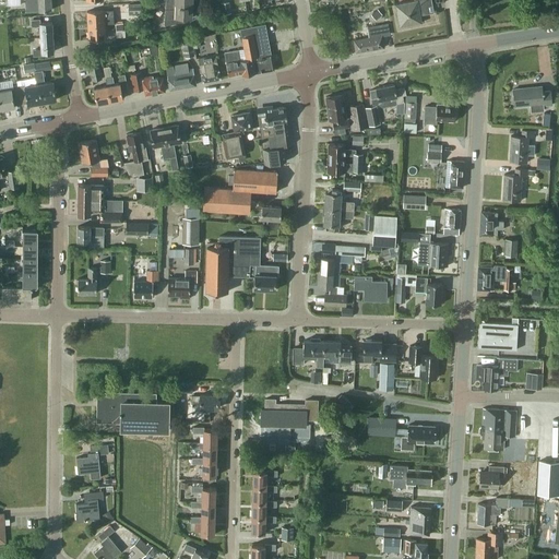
[(25,0),(26,11),(39,10),(39,11),(51,11),(50,0),(25,0)]
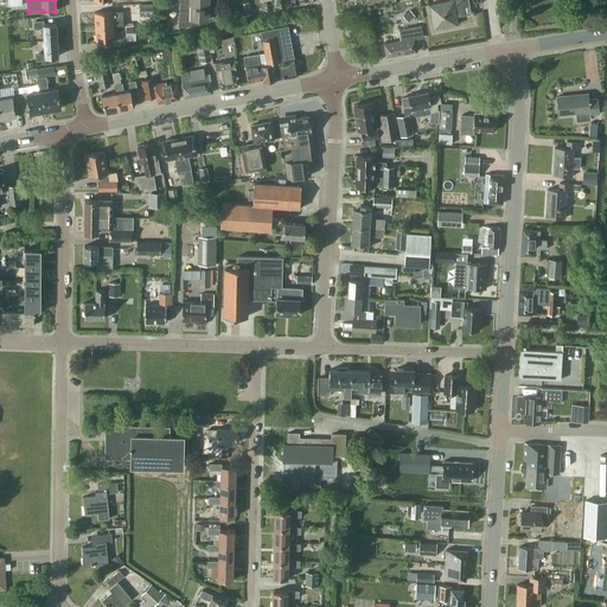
[(465,6),(470,5),(468,0),(449,0),(451,1),(429,5),(434,30),(458,25),(457,17),(466,14),(465,6)]
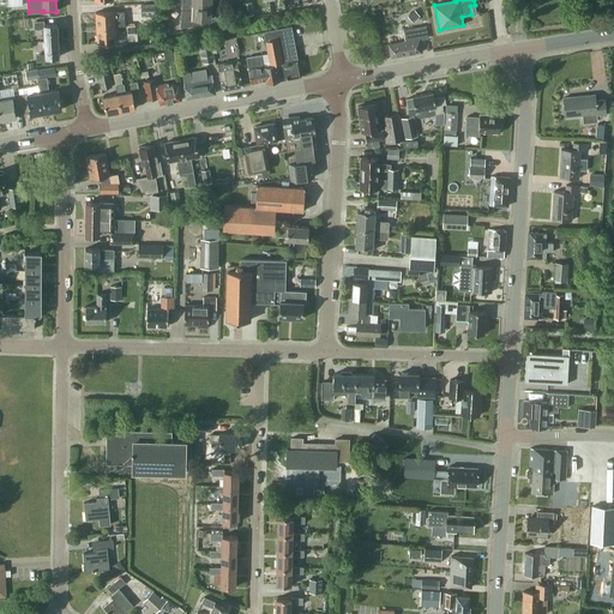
[(253,12),(251,2),(242,4),(245,14),(253,12)]
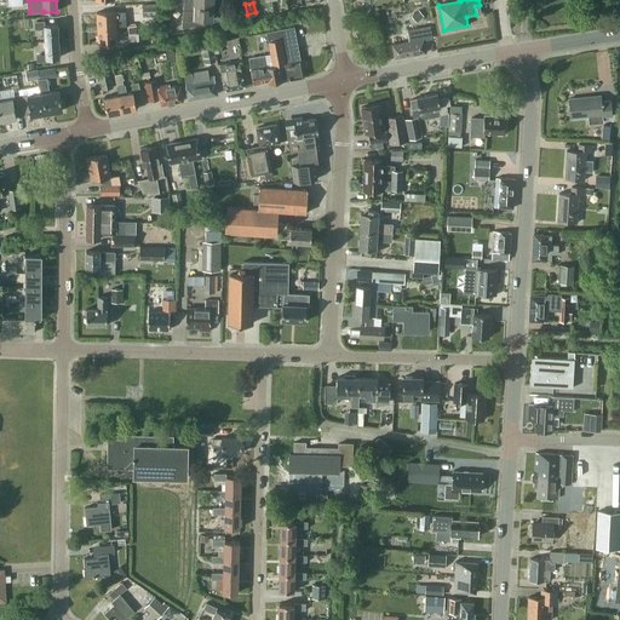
[(212,19),(213,5),(183,4),(182,28),(205,23),(205,19),(212,19)]
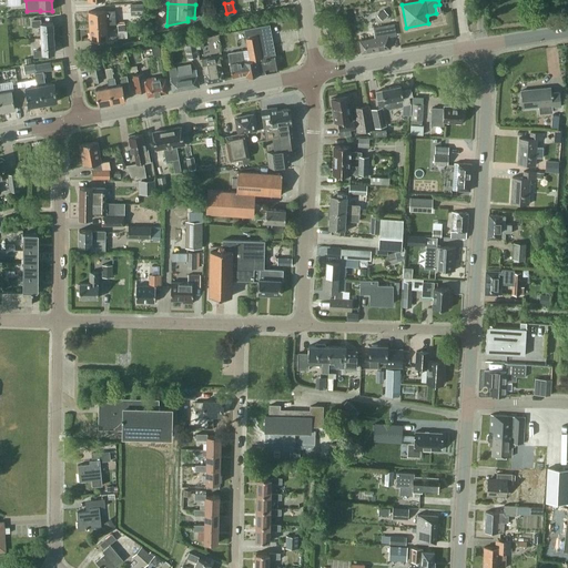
[(89,11),(89,26),(107,24),(105,10),(89,11)]
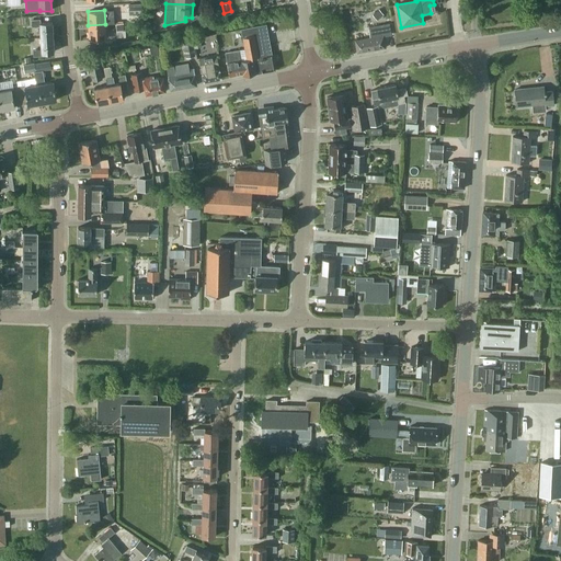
[(41,37),(53,37),(53,22),(42,23),(42,20),(32,21),(32,26),(41,26),(41,37)]
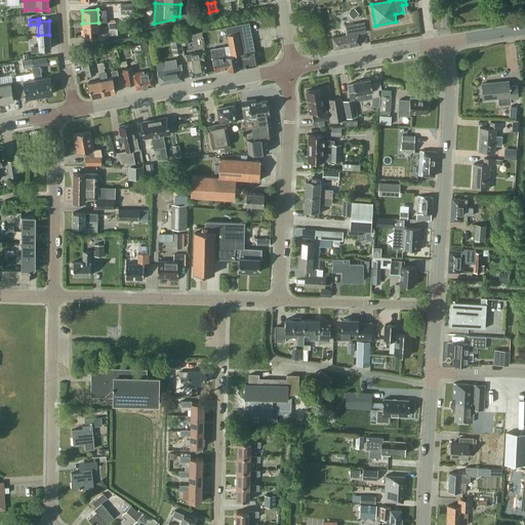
[(334,49),(361,45),(359,33),(366,32),(364,22),(346,25),(347,36),(332,39),(334,49)]
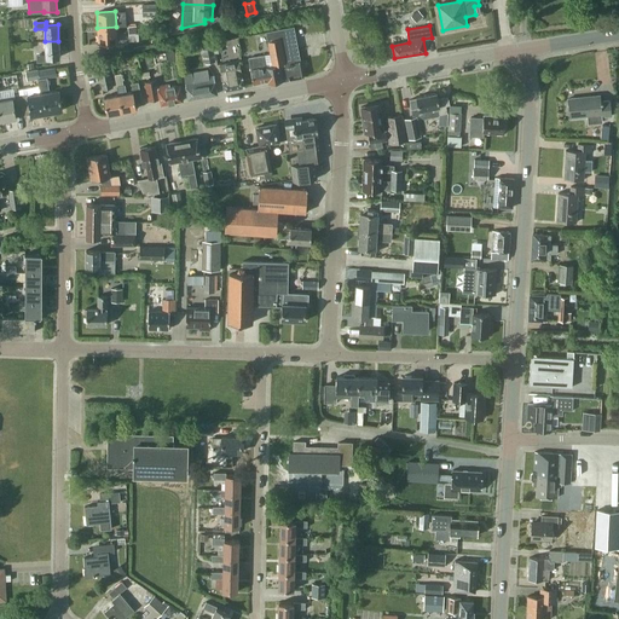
[(117,42),(116,27),(97,28),(98,44),(117,42)]
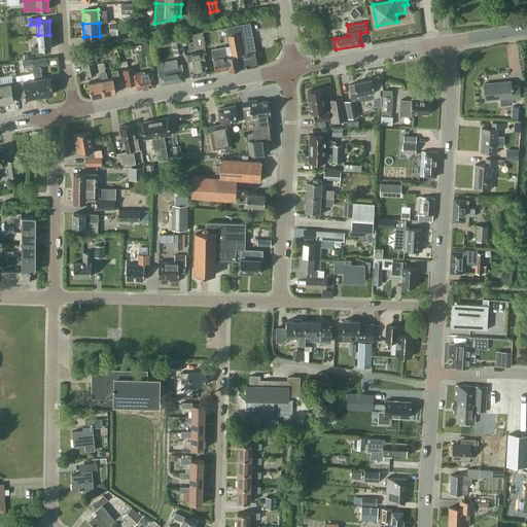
[(245,63),(257,60),(250,23),(226,28),(230,46),(212,49),(214,59),(213,60),(215,71),(227,69),(229,71),(241,69),(241,67),(245,63)]
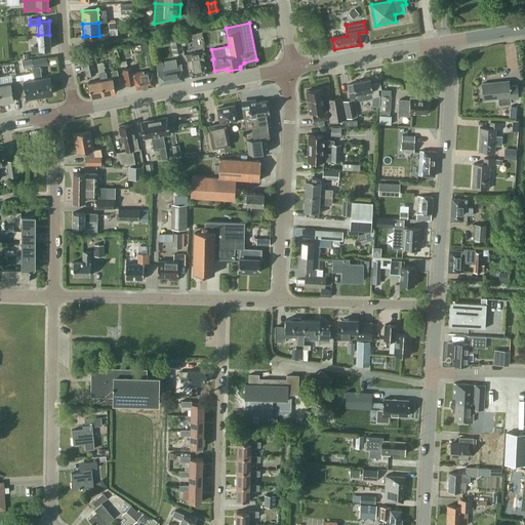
[(180,35),(182,44),(189,43),(187,34),(180,35)]
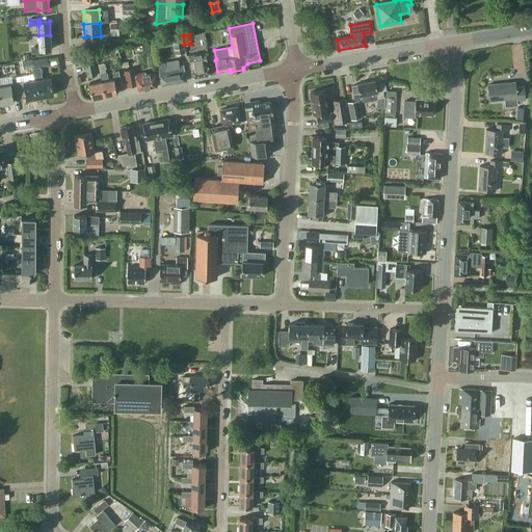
[(51,49),(50,35),(38,35),(40,47),(31,47),(32,52),(41,52),(41,49),(51,49)]
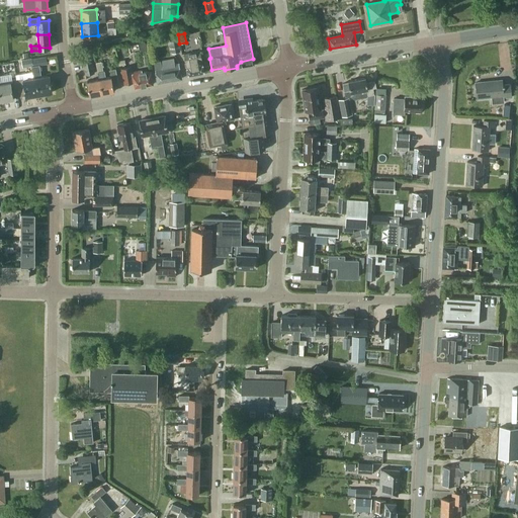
[(168,36),(171,54),(180,52),(177,35),(168,36)]
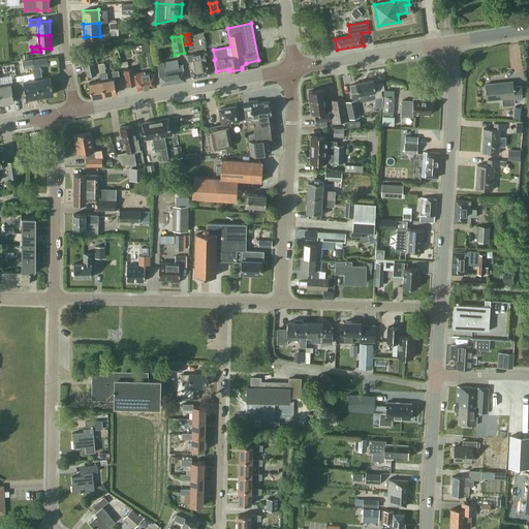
[(150,51),(149,43),(141,44),(143,52),(150,51)]
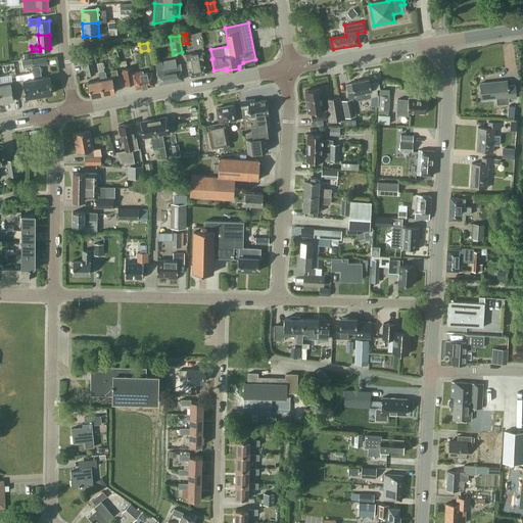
[(84,61),(82,51),(75,52),(78,62),(84,61)]
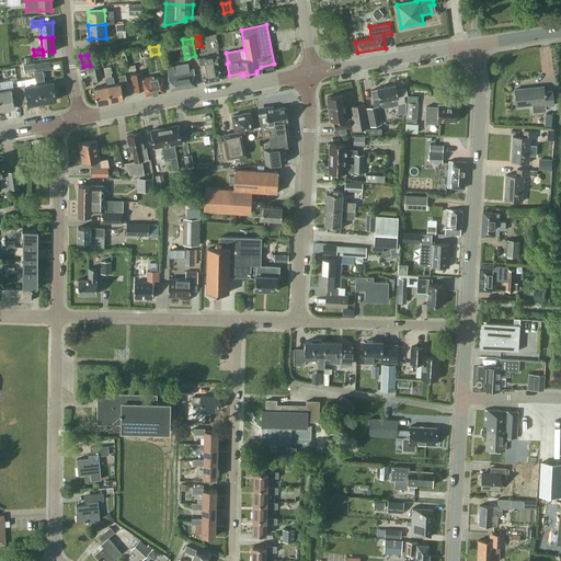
[(204,82),(221,79),(217,55),(199,58),(204,82)]
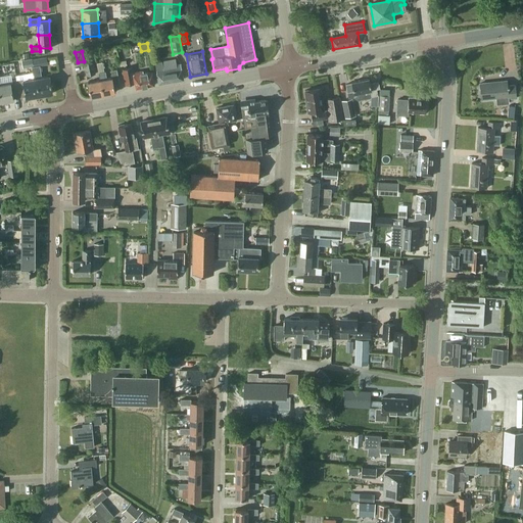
[(46,57),(33,59),(34,69),(32,69),(34,79),(36,79),(39,95),(52,93),(49,76),(42,77),(39,65),(47,64),(46,57)]
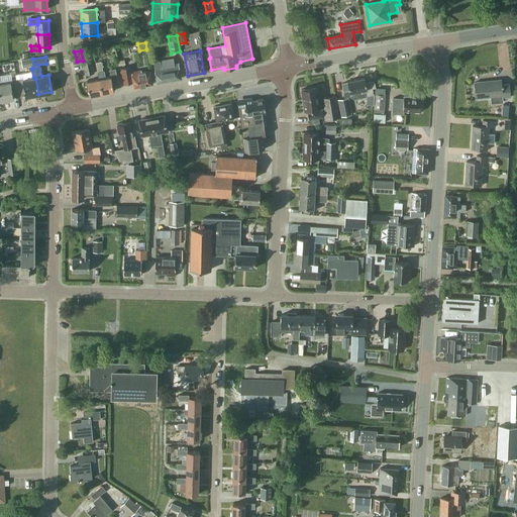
[(31,66),(31,69),(33,69),(32,59),(31,59),(31,58),(21,60),(22,67),(31,66)]
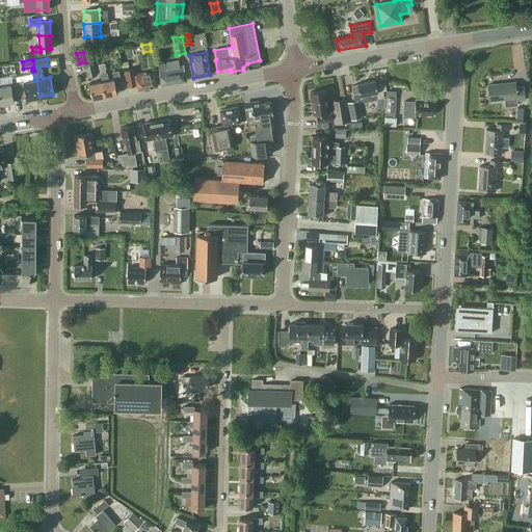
[(84,63),(87,77),(98,75),(94,60),(84,63)]
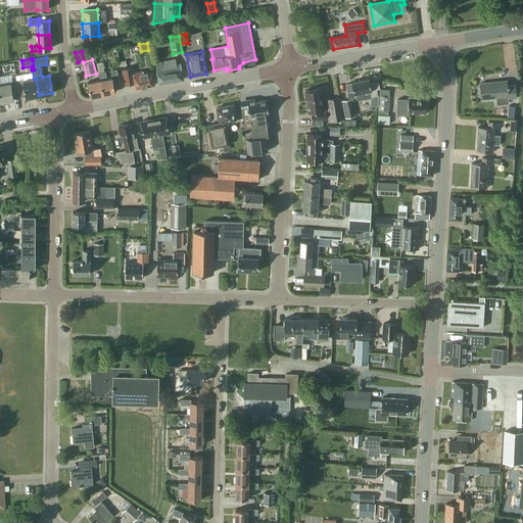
[(181,63),(162,66),(161,61),(155,62),(159,84),(183,80),(181,63)]
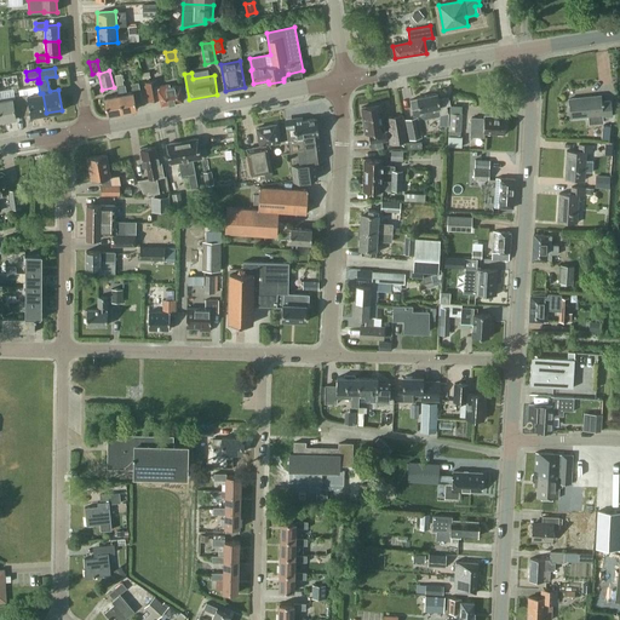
[(120,74),(115,75),(119,95),(122,112),(137,108),(135,99),(142,98),(138,81),(131,82),(132,91),(126,93),(125,84),(122,85),(120,74)]
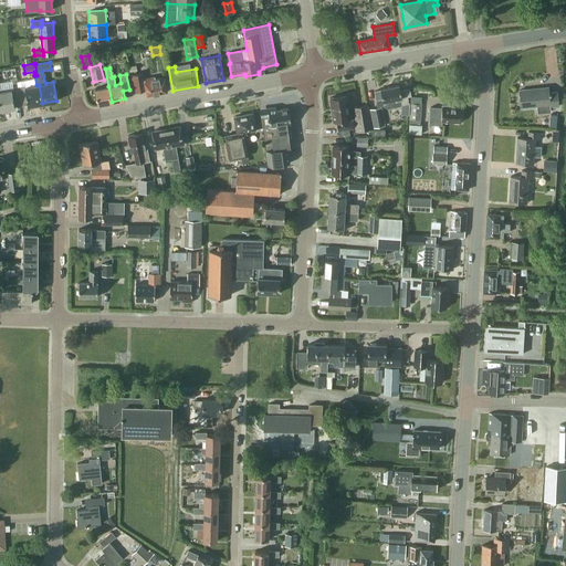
[(147,95),(167,92),(165,77),(156,79),(156,76),(145,77),(144,73),(133,74),(136,92),(146,90),(147,95)]
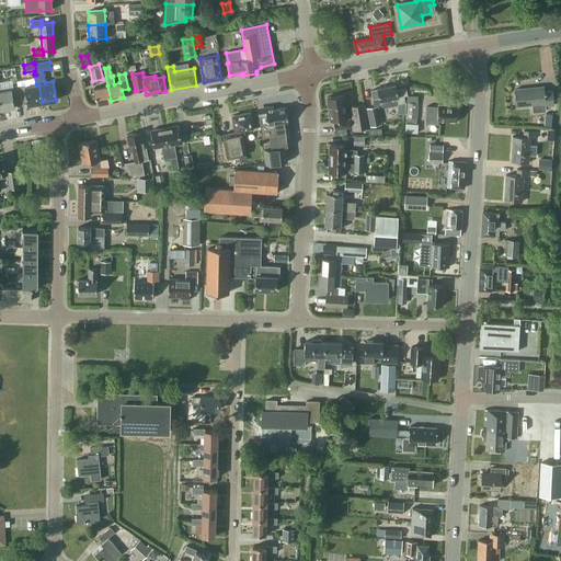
[(374,103),(379,102),(380,104),(381,106),(385,107),(399,104),(399,103),(405,102),(404,94),(408,94),(407,87),(397,89),(397,83),(377,88),(378,89),(370,91),(373,99),(374,103)]
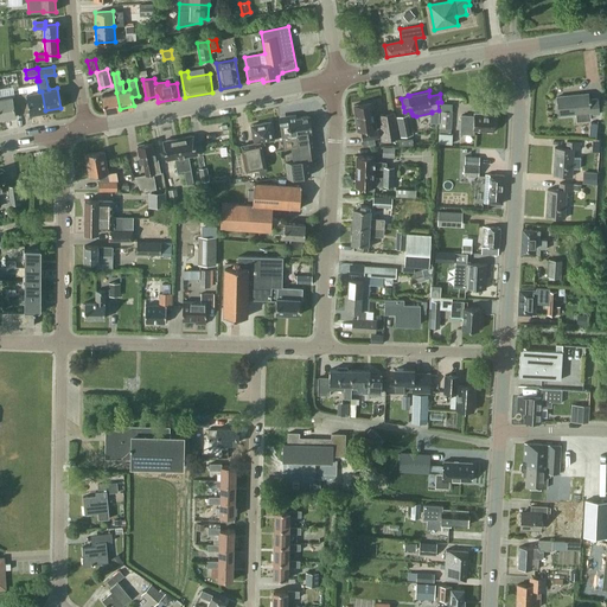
[(30,114),(45,110),(42,91),(39,91),(27,94),(26,91),(19,93),(23,113),(30,112),(30,114)]
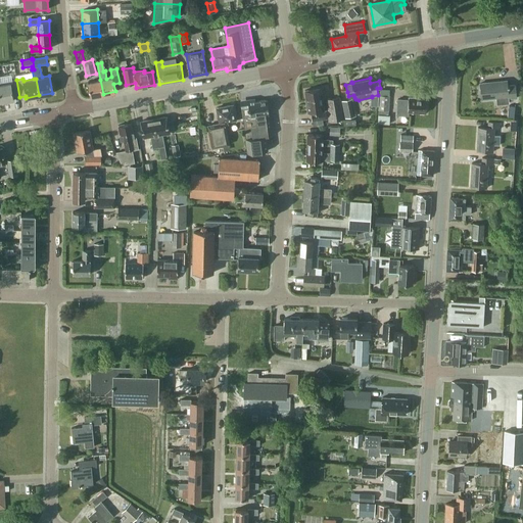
[(13,98),(19,97),(16,80),(10,81),(11,82),(0,84),(0,100),(0,102),(13,100),(13,98)]
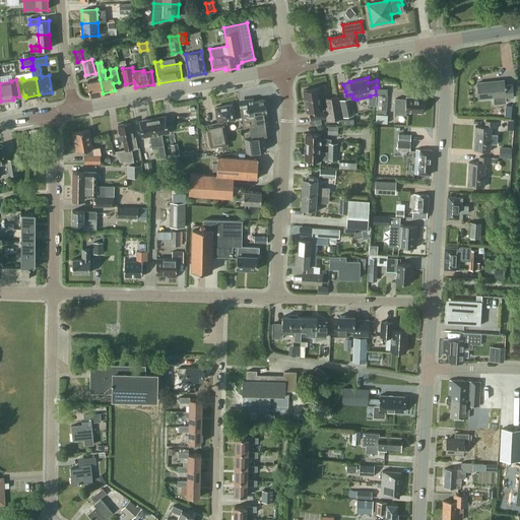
[(90,95),(103,93),(100,79),(86,81),(90,95)]
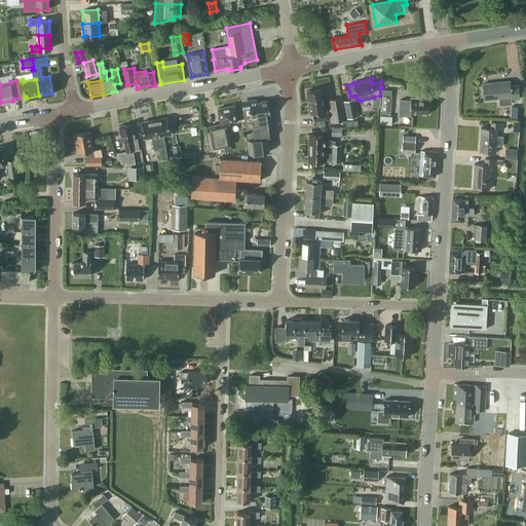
[(485,100),(498,98),(499,105),(512,104),(511,100),(520,99),(518,85),(511,86),(510,81),(484,83),(485,100)]
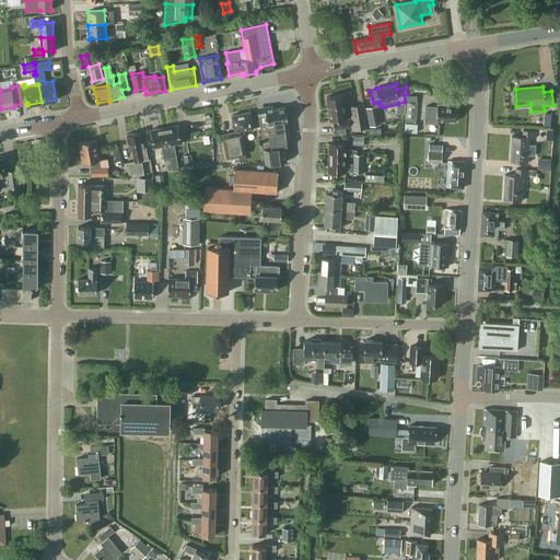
[(347,133),(346,127),(350,127),(349,117),(347,118),(343,94),(326,96),(330,120),(334,120),(336,135),(347,133)]
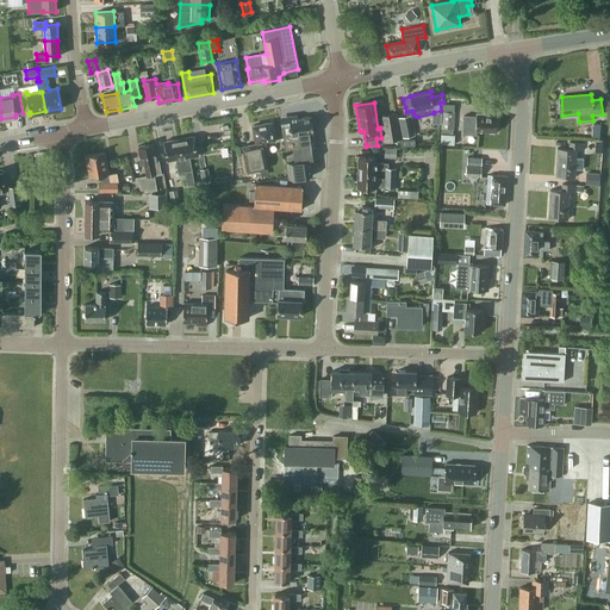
[(454,111),(442,111),(440,144),(454,144),(454,135),(453,134),(454,111)]
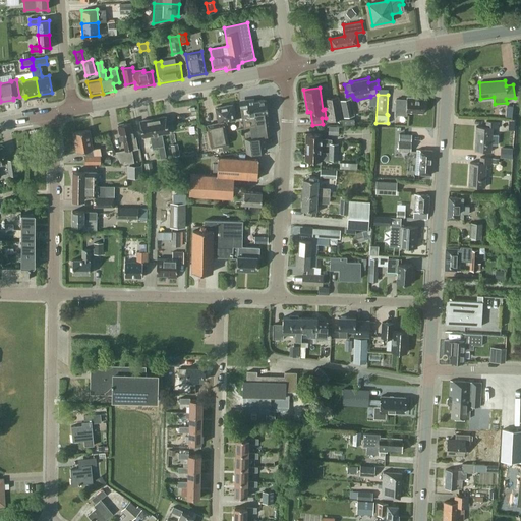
[(329,120),(342,119),(342,118),(339,96),(326,98),(329,120)]
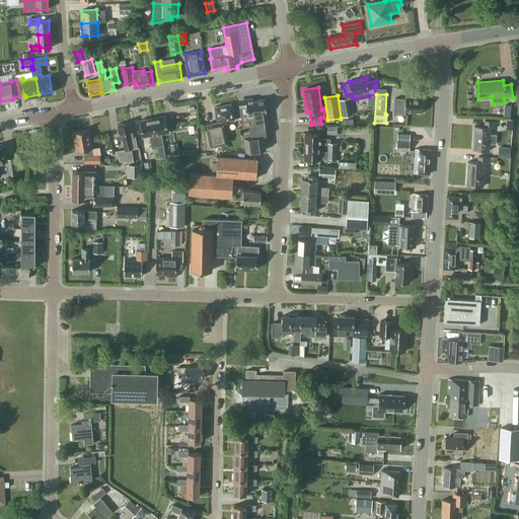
[(415,96),(405,95),(405,98),(394,97),(394,107),(393,115),(404,115),(404,110),(406,110),(422,112),(423,98),(415,98),(415,96)]
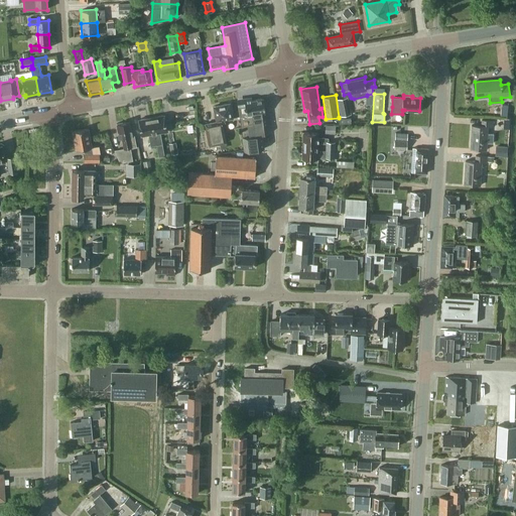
[(263,98),(252,100),(251,98),(241,100),(241,101),(238,102),(244,150),(264,147),(262,134),(268,133),(263,98)]
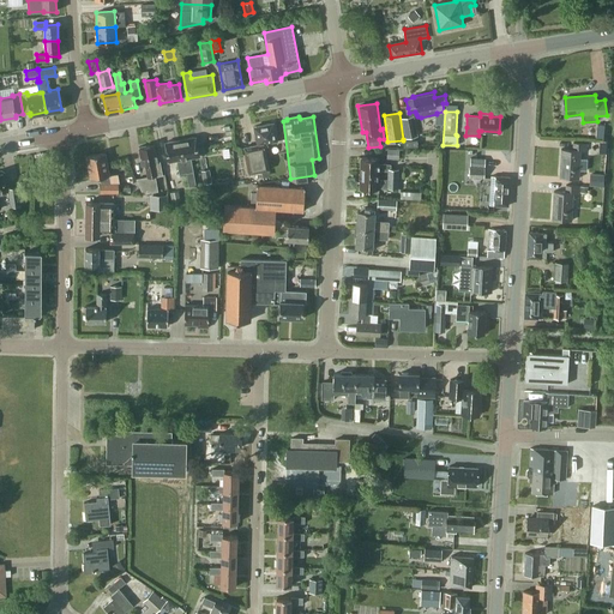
[(401,119),(405,138),(417,136),(414,116),(401,119)]
